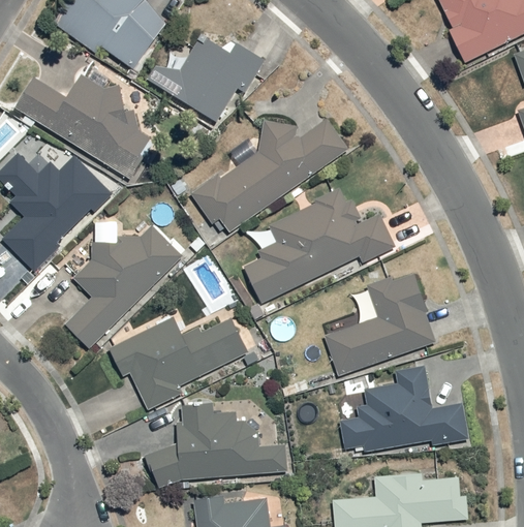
[(68,0),(52,26),(96,55),(99,50),(133,72),(175,8),(163,0),(162,0),(68,0)]
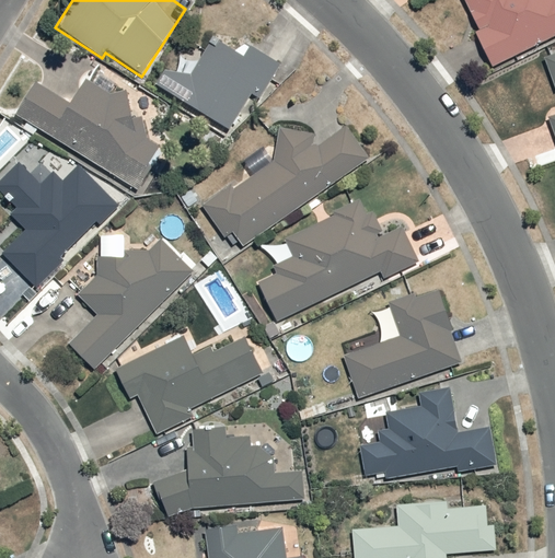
[(554,0),(465,0),(480,31),(475,33),(489,64),(554,33),(554,0)]
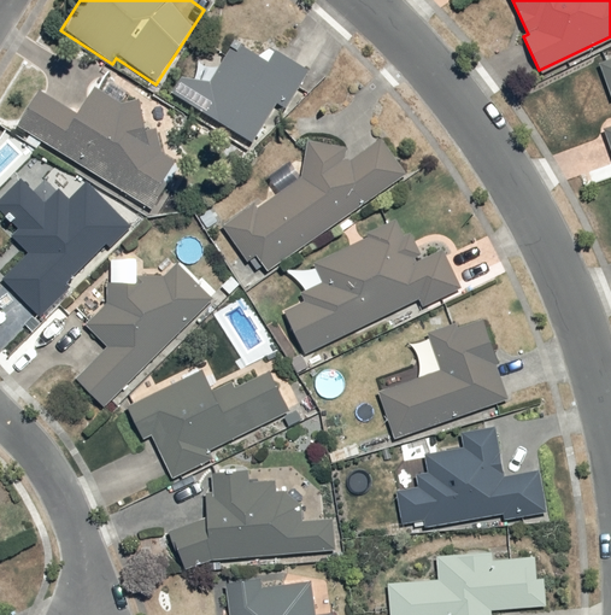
[(184,77),(171,97),(248,146),(275,103),(282,109),(307,74),(276,51),(266,64),(239,45),(211,83),(184,77)]
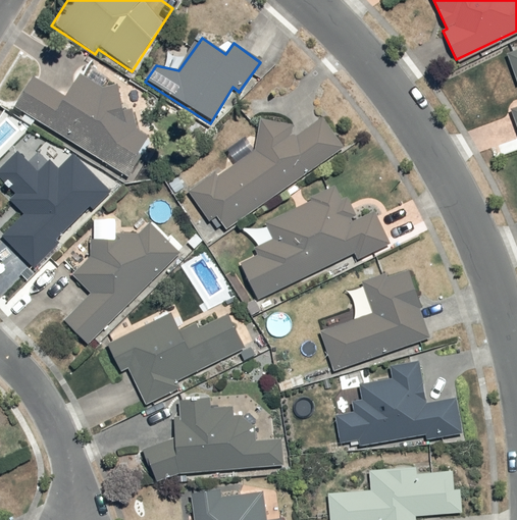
[(516,107),(510,110),(516,128),(516,52),(507,56),(516,85),(516,107)]
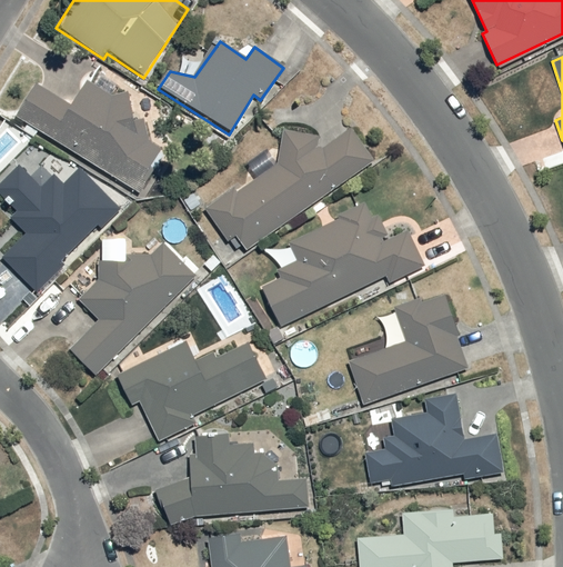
[(38,85),(14,121),(132,194),(158,151),(146,143),(152,133),(133,122),(144,106),(118,89),(113,96),(90,81),(74,107),(38,85)]
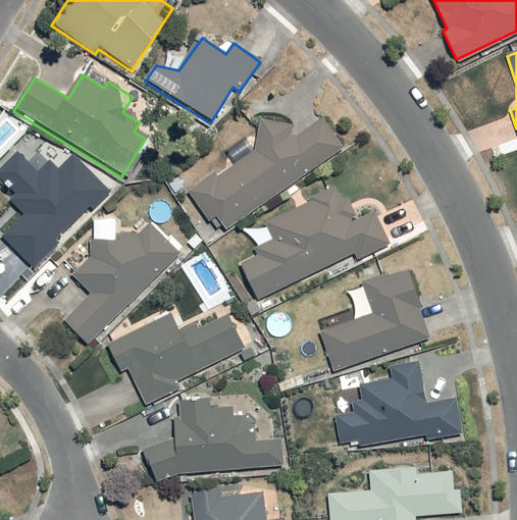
[(189,192),(214,229),(341,149),(323,120),(297,138),(291,138),(292,125),(258,121),(255,152),(217,177),(215,173),(189,192)]
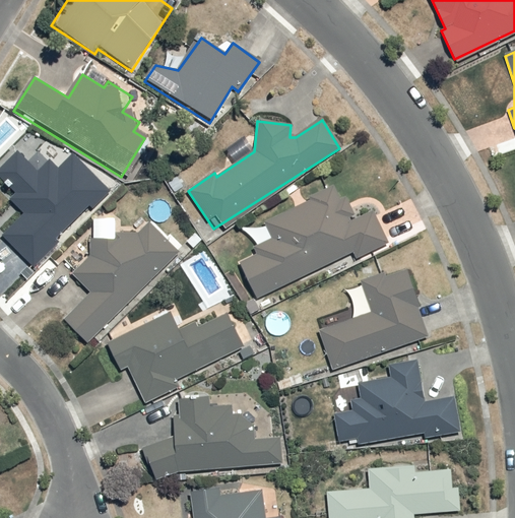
[(2,238),(39,266),(108,188),(71,155),(61,168),(49,157),(40,169),(18,150),(0,171),(0,183),(15,197),(8,206),(20,216),(2,238)]
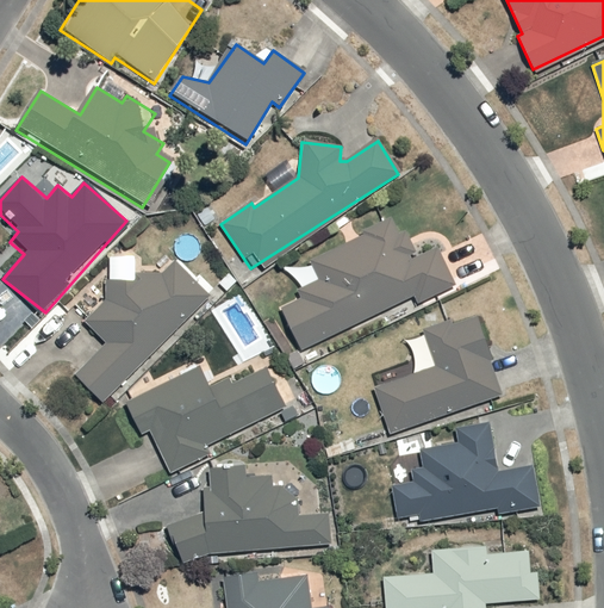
[(303,299),(282,310),(306,353),(411,295),(417,304),(456,283),(437,248),(417,259),(394,218),(302,268),(279,267),(298,285),(302,293),(299,295),(303,299)]
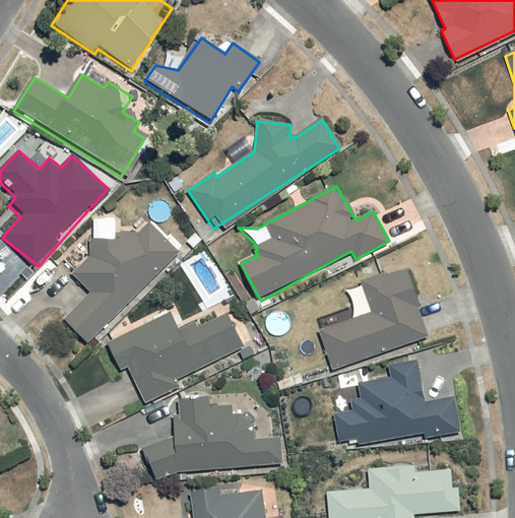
[(62,320),(90,342),(180,250),(150,221),(139,234),(112,233),(112,241),(89,238),(88,255),(68,277),(85,293),(62,320)]
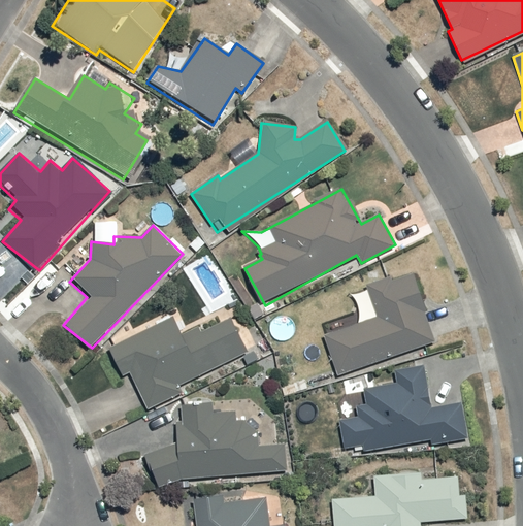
[(366,287),(367,289),(350,295),(360,323),(322,337),(338,376),(436,338),(424,311),(429,309),(414,268),(366,287)]
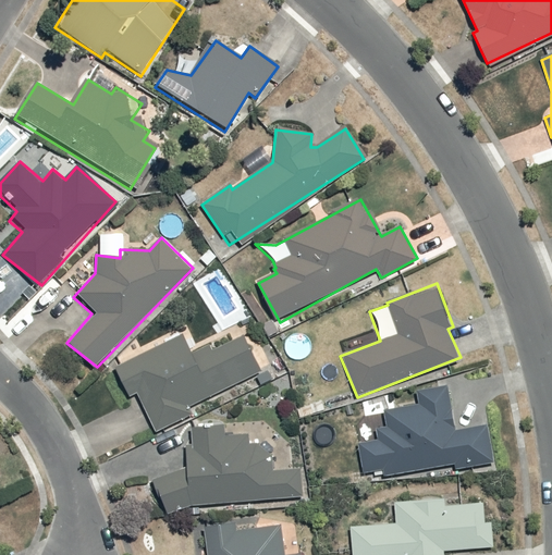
[(138,395),(154,432),(191,418),(185,404),(261,374),(247,337),(231,343),(228,335),(189,349),(186,338),(115,366),(129,398),(138,395)]
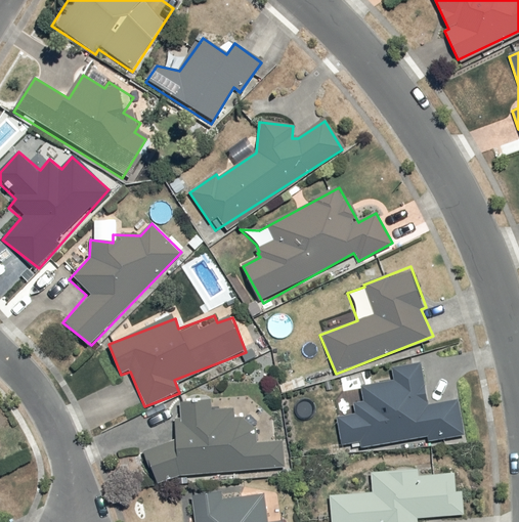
[(338,417),(341,444),(359,443),(359,447),(461,438),(458,404),(425,407),(422,364),(392,367),(393,382),(363,385),(364,400),(354,401),(355,416),(338,417)]
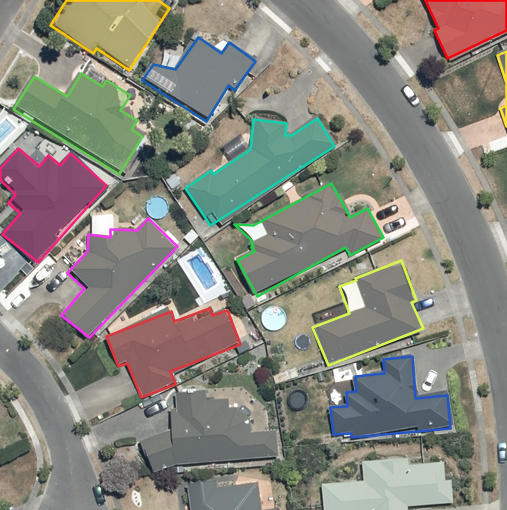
[(154,474),(176,466),(278,459),(274,431),(251,432),(250,419),(231,408),(230,399),(211,400),(209,385),(175,388),(177,409),(171,409),(173,431),(141,441),(154,474)]
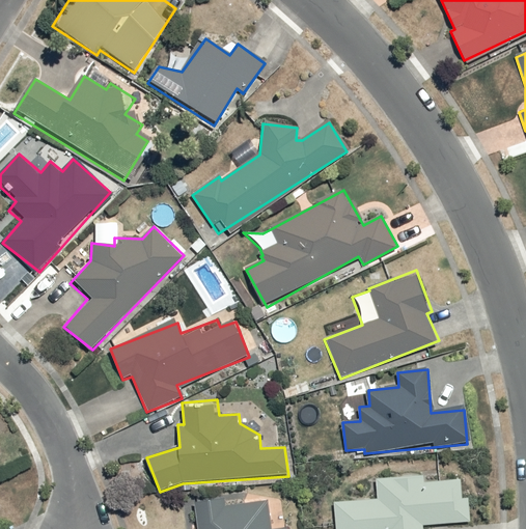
[(378,497),(333,500),(334,528),(422,528),(422,526),(470,524),(468,479),(424,481),(424,476),(377,479),(378,497)]
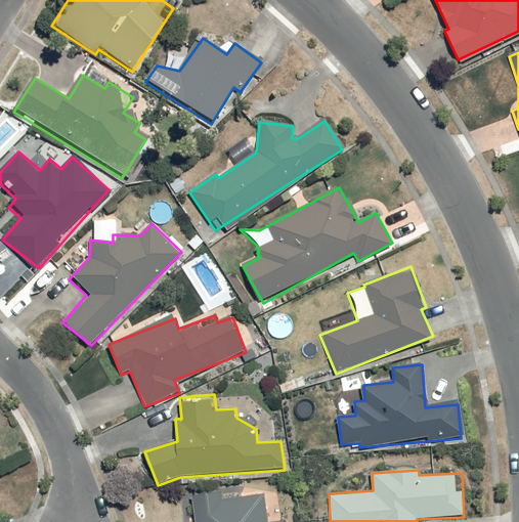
[(282,521),(282,520),(274,521),(267,521),(265,496),(220,502),(219,494),(192,497),(196,521),(282,521)]
